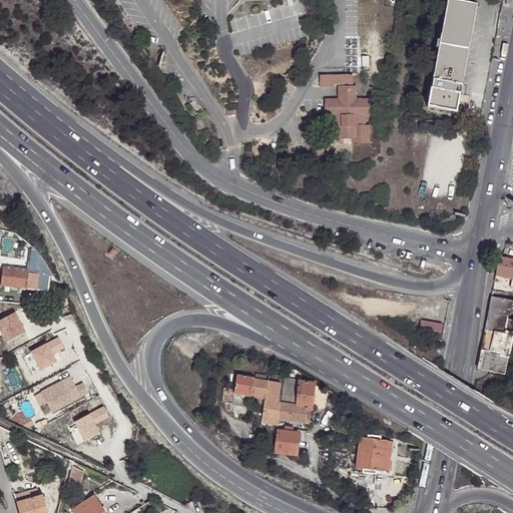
[(454,0),(447,0),(427,105),(455,111),(459,92),(455,91),(456,83),(461,84),(477,4),(454,0)]
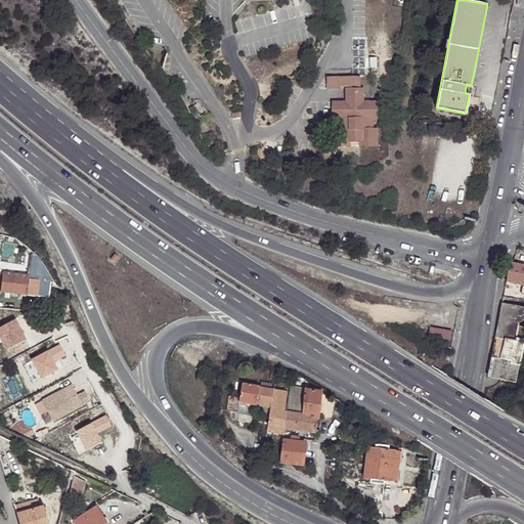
[(233,22),(236,33),(311,11),(308,1),(233,22)]
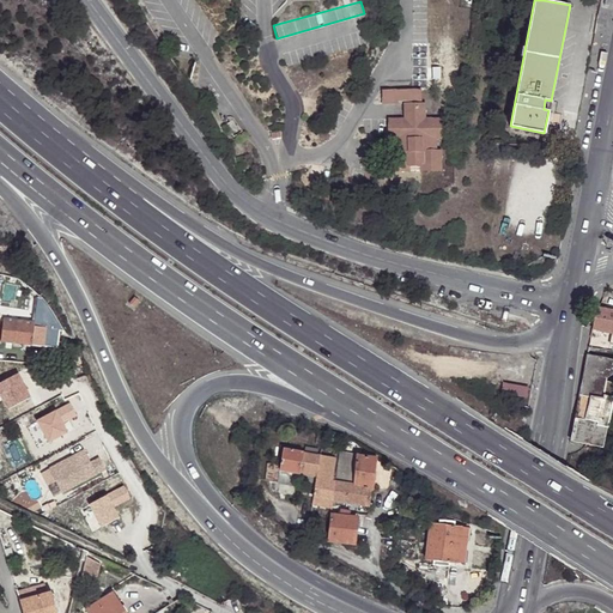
[(422,90),(382,91),(383,104),(398,104),(398,101),(422,101),(422,90)]
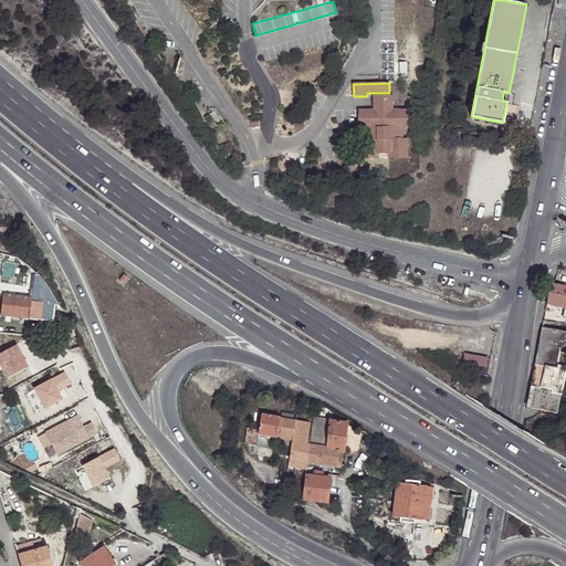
[(389,157),(407,157),(408,138),(404,138),(404,127),(408,127),(408,108),(392,108),(392,95),(374,95),(374,108),(359,108),(358,128),(364,128),(364,132),(364,136),(363,138),(359,138),(359,157),(378,157),(378,153),(389,153),(389,157)]
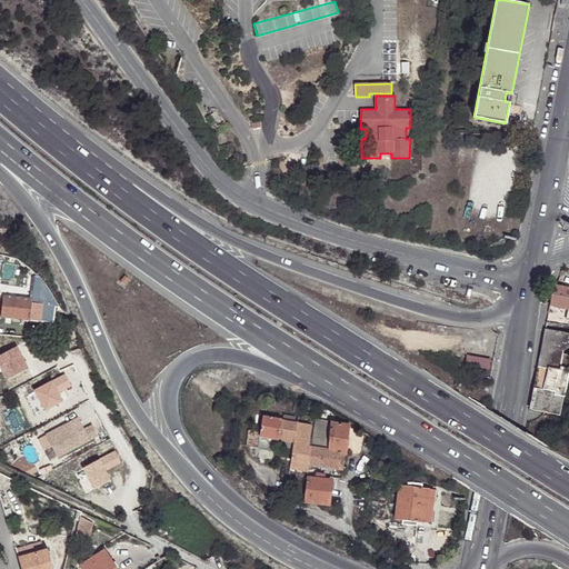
[(127,273),(122,279),(128,282),(131,277),(127,273)]
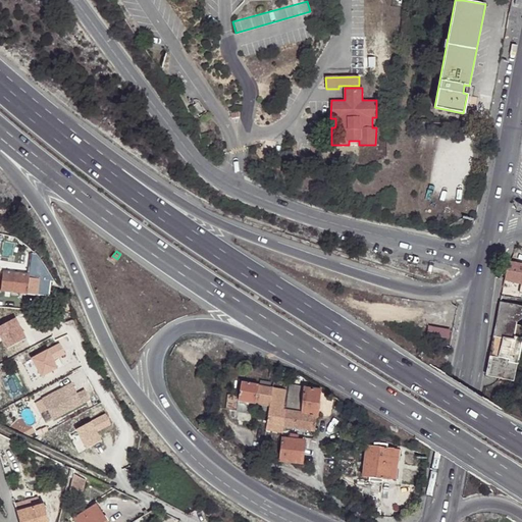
[(521,293),(521,264),(508,261),(504,279),(521,282),(519,293),(521,293)]
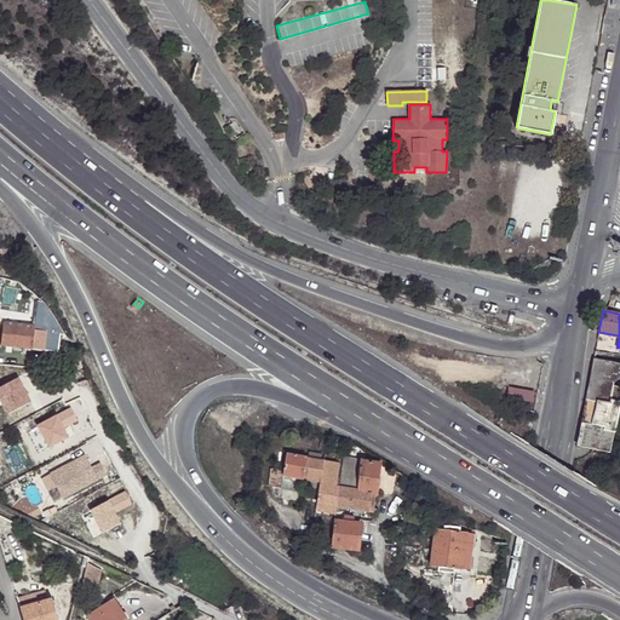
[(4,325),(3,337),(1,345),(1,346),(34,350),(35,331),(36,328),(4,325)]
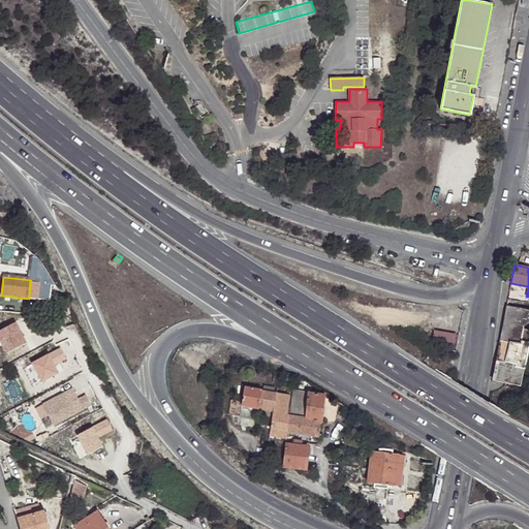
[(52,285),(30,282),(29,299),(51,301),(52,285)]
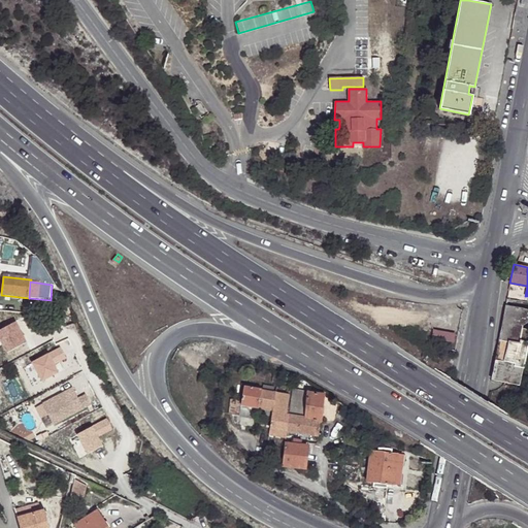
[(527,322),(527,317),(527,307),(505,303),(499,339),(507,340),(519,342),(520,339),(522,327),(523,326),(527,322)]
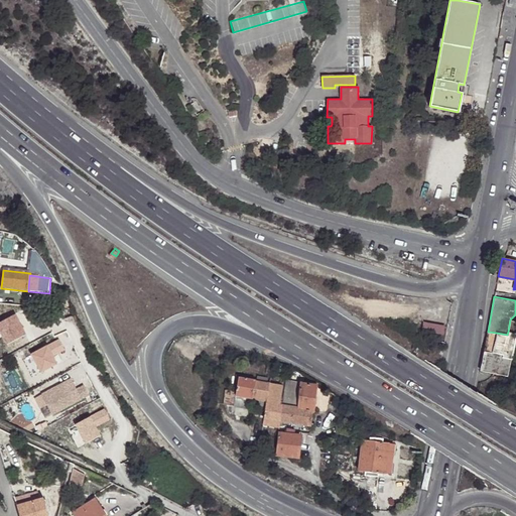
[(18,309),(0,318),(0,323),(7,338),(28,328),(18,309)]
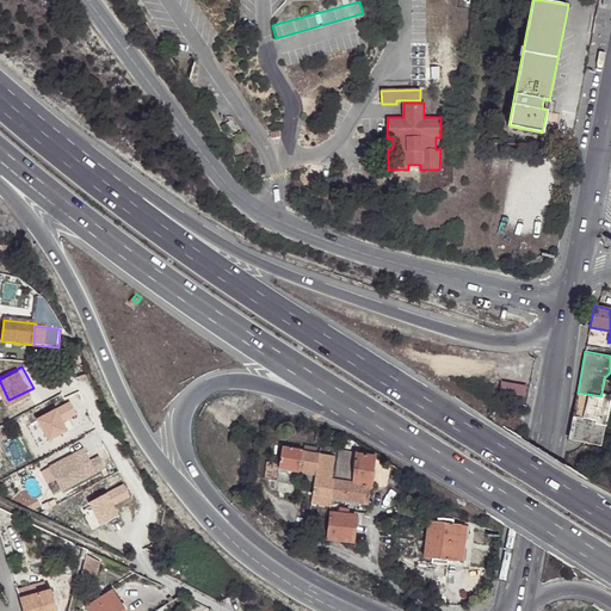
[(501,380),(499,389),(524,394),(525,386),(501,380)]
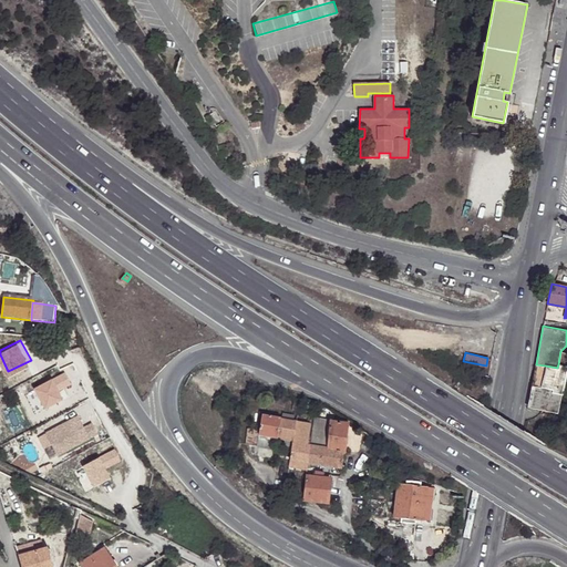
[(545,366),(536,364),(532,384),(540,387),(545,366)]
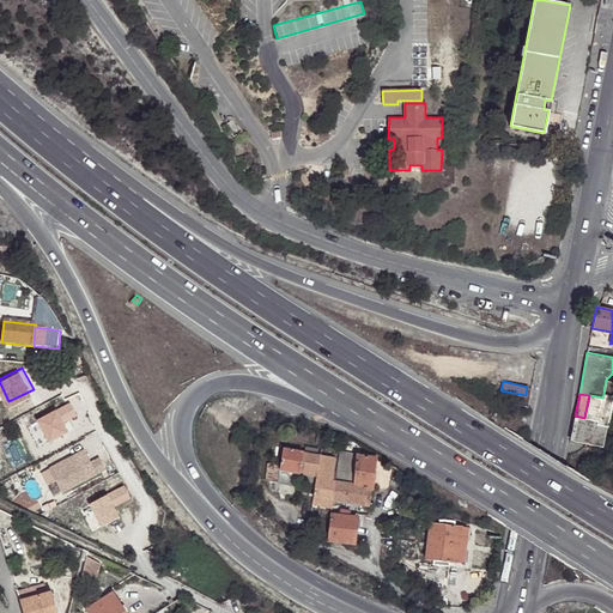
[(598,424),(606,426),(612,396),(604,394),(602,398),(589,395),(584,418),(598,420),(598,424)]
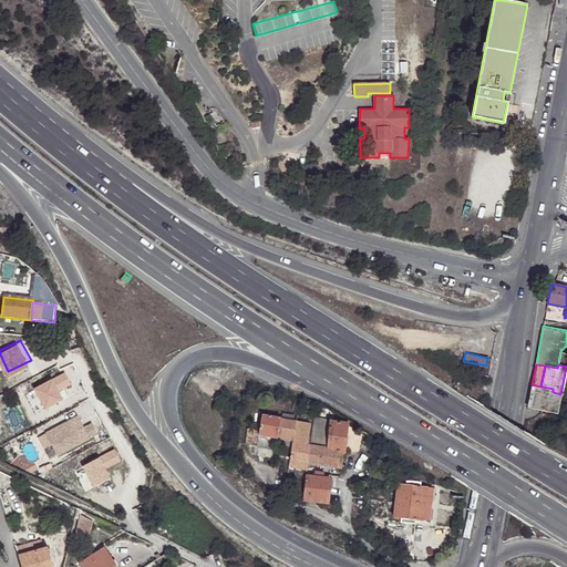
[(55,373),(35,383),(47,404),(66,395),(64,390),(76,383),(70,370),(57,377),(55,373)]
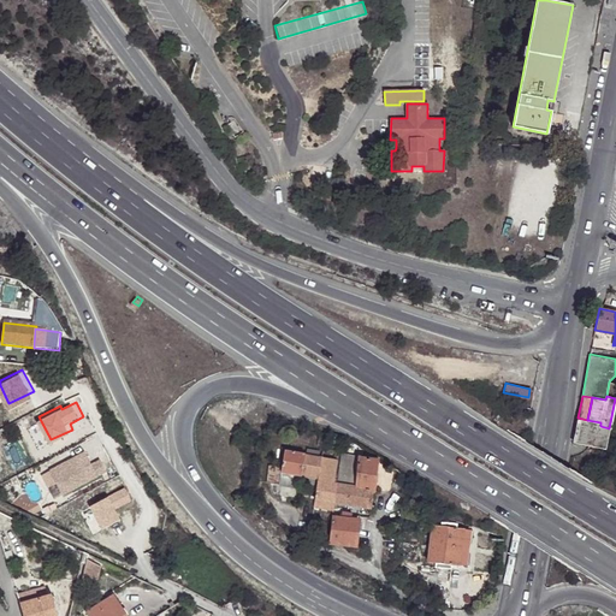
[(573,440),(605,445),(609,428),(600,426),(600,422),(587,420),(578,418),(573,440)]
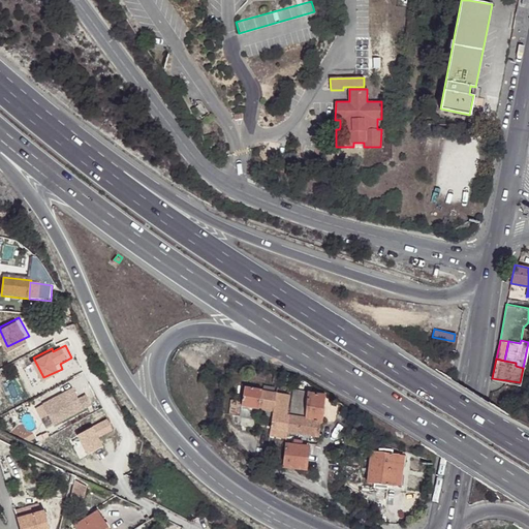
[(263,383),(265,372),(247,371),(246,381),(263,383)]
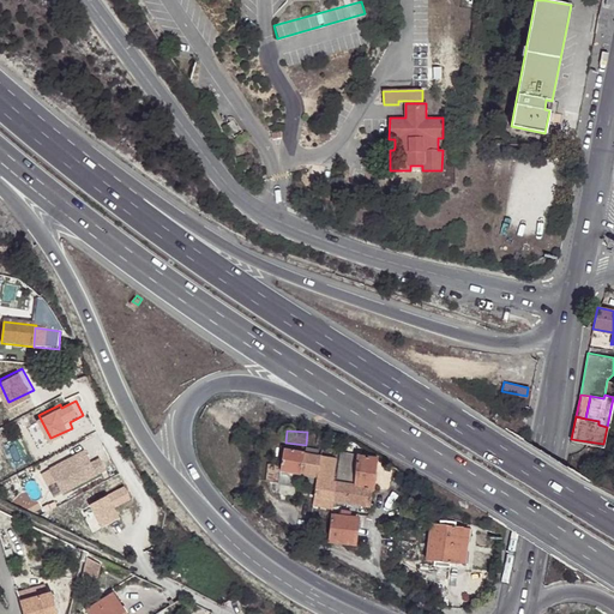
[(89,446),(54,464),(68,493),(114,470),(106,456),(96,461),(89,446)]
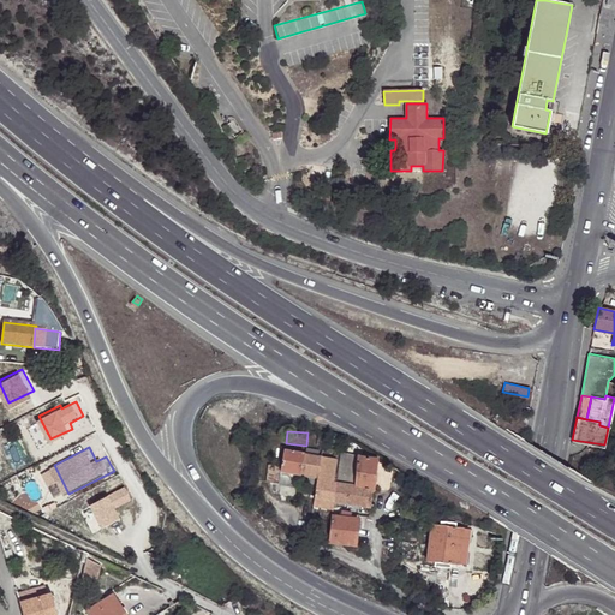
[(312,499),(332,502),(334,483),(332,483),(335,459),(282,452),(282,455),(280,466),(279,472),(299,475),(316,477),(312,499)]
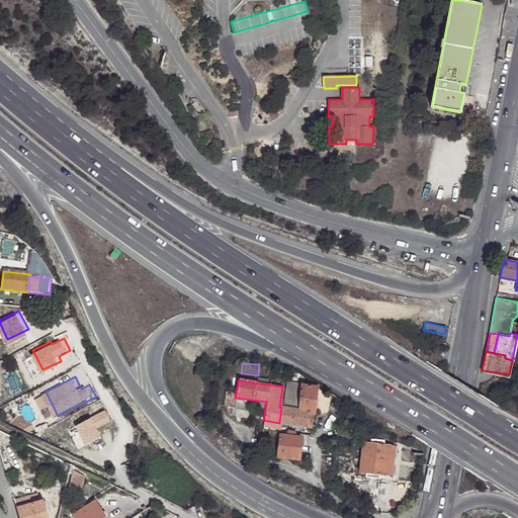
[(319,386),(285,382),(281,407),(279,423),(311,427),(313,413),(315,413),(319,386)]
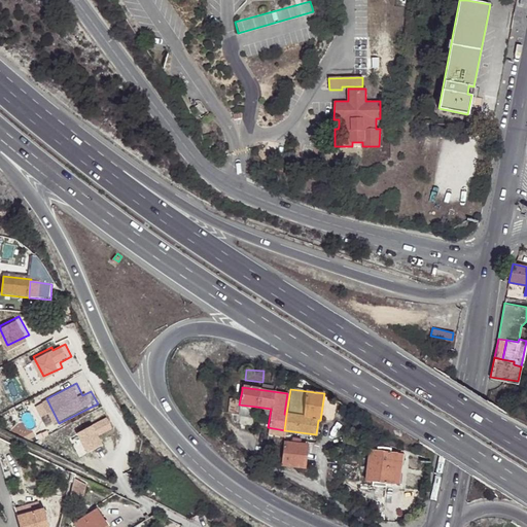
[(239,405),(240,399),(238,399),(230,398),(227,414),(238,416),(239,405)]
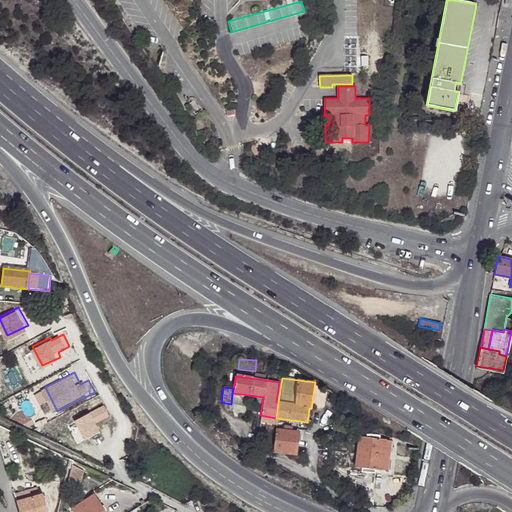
[(248,407),(249,395),(232,393),(231,404),(248,407)]
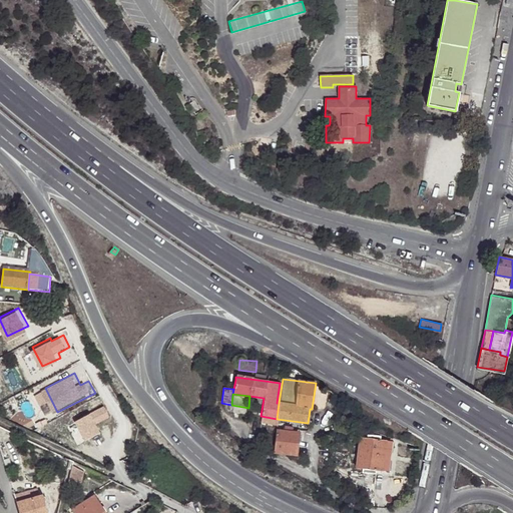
[(275,430),(272,453),(295,456),(298,433),(292,432),(282,431),(275,430)]
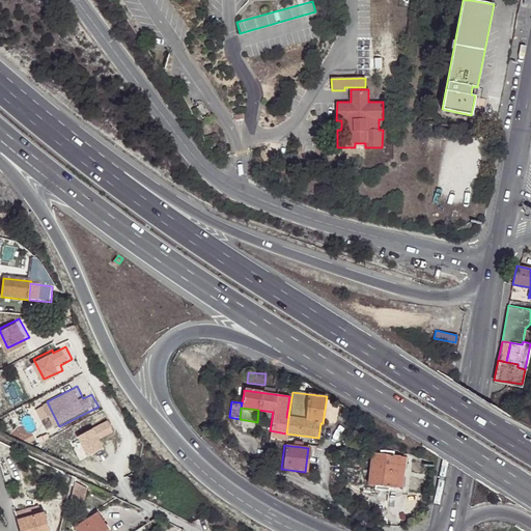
[(394,486),(397,456),(397,455),(392,455),(393,452),(387,452),(386,454),(371,453),(368,485),(374,486),(374,490),(388,491),(389,487),(394,488),(394,486)]
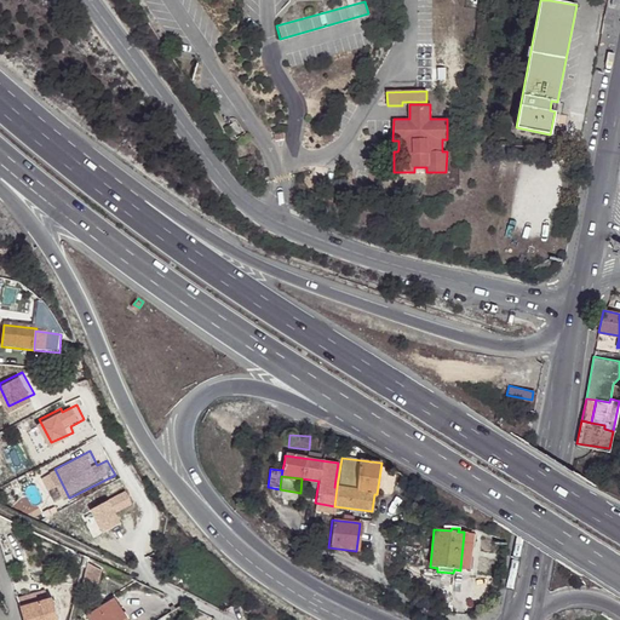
[(477,534),(464,533),(460,568),(474,569),(477,534)]
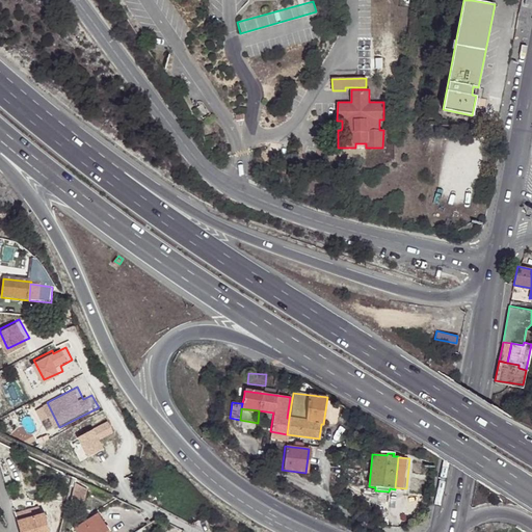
[(72,476),(68,475),(56,522),(61,523),(70,486),(71,482),(72,476)]
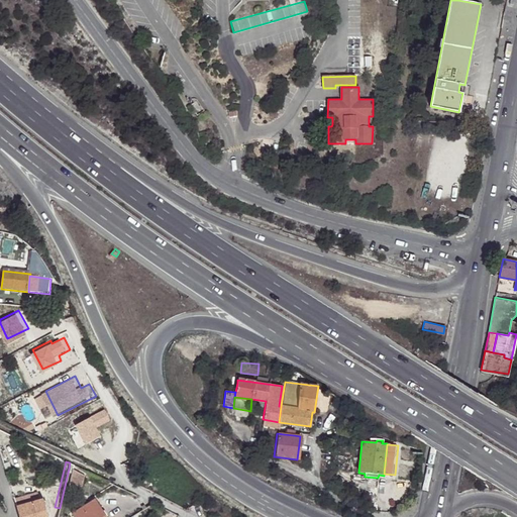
[(16,506),(18,516),(47,516),(43,500),(27,504),(16,506)]
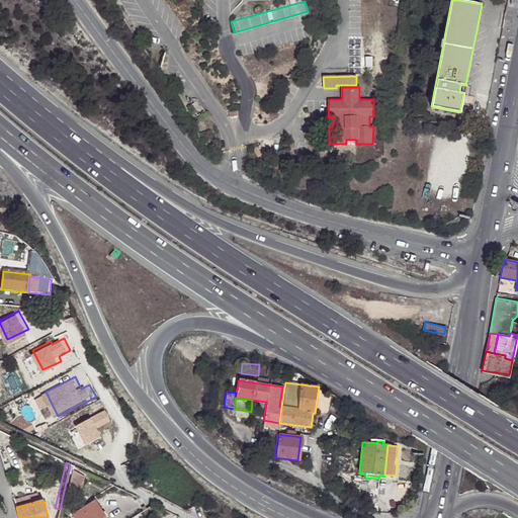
[(93,502),(89,504),(95,513),(99,511),(93,502)]
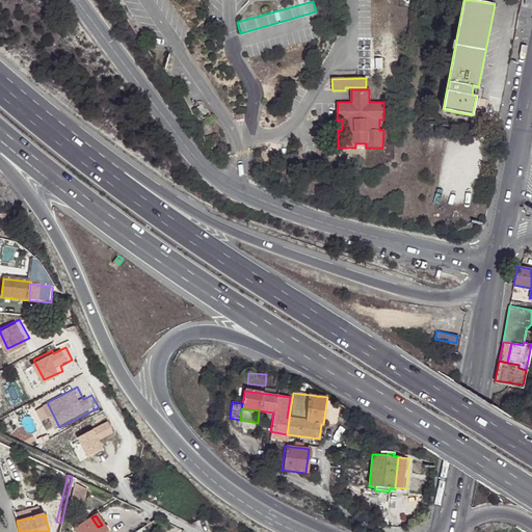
[(73,530),(73,531),(107,531),(102,525),(98,527),(91,517),(73,530)]
